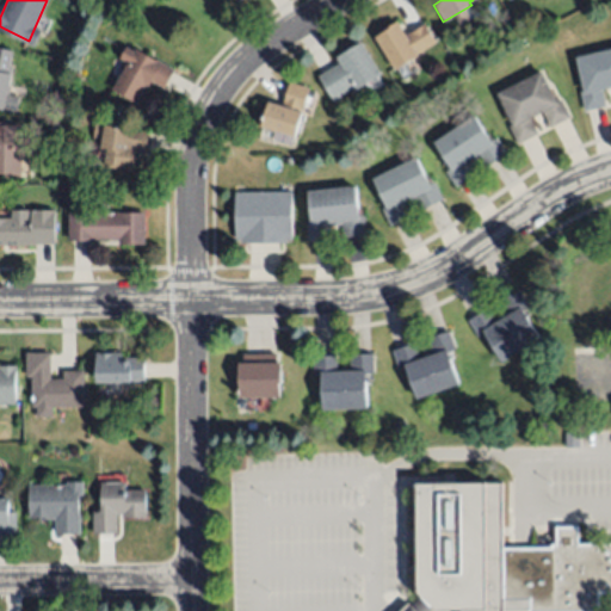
[(405,35),(424,24),(434,42),(415,54),(418,56),(395,69),(374,38),(388,30),(387,28),(396,22),(405,35)]
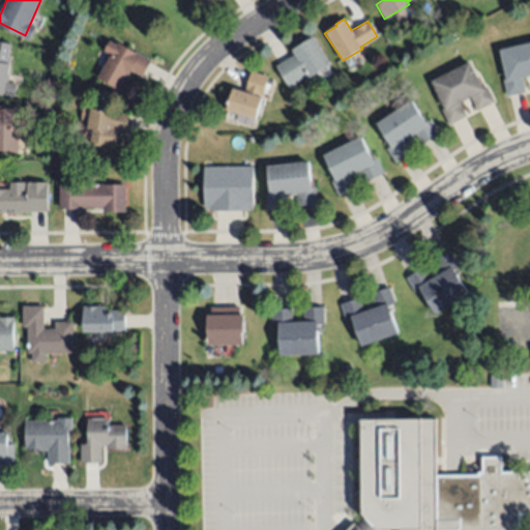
[(329,65),(307,79),(306,77),(288,88),(274,66),(294,55),(291,50),(312,37),(329,65)]
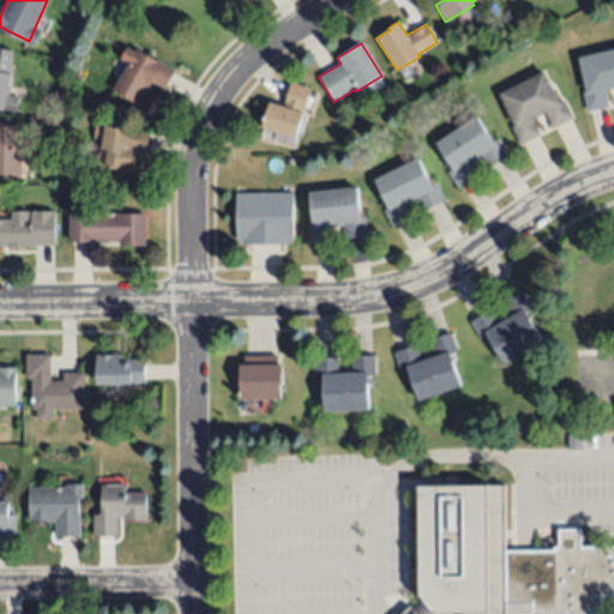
[(0,48),(12,52),(10,72),(12,73),(8,95),(19,97),(16,112),(0,108),(0,48)]
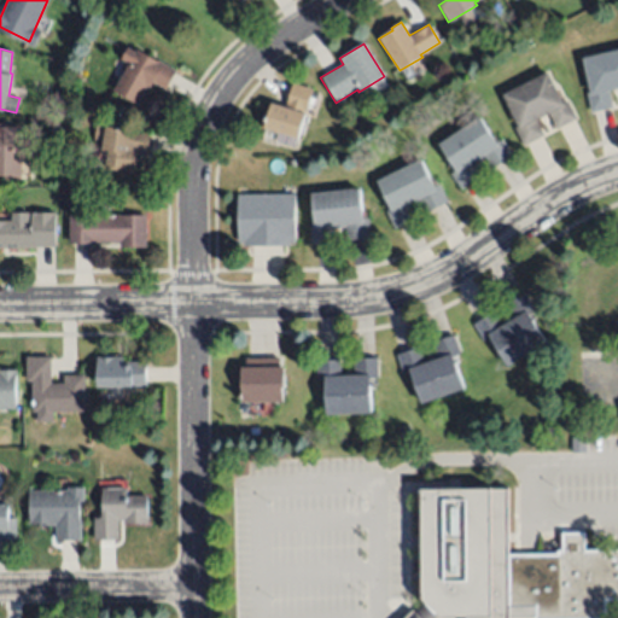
[(176,71),(165,89),(155,83),(151,88),(147,87),(140,98),(116,83),(138,48),(176,71)]
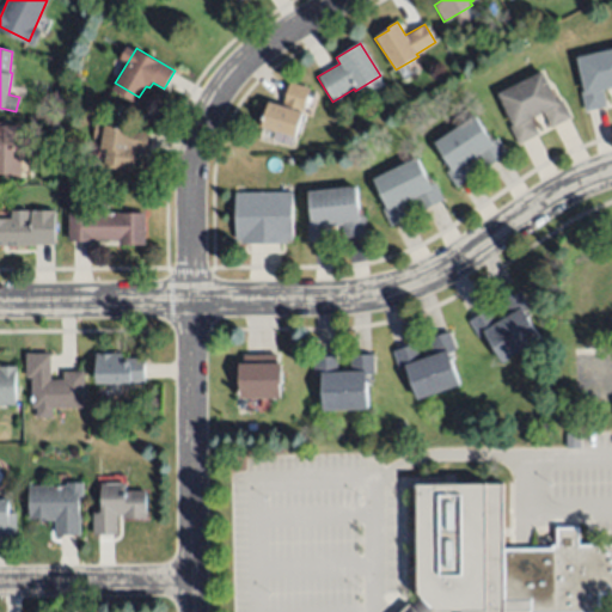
[(611,86),(603,90),(606,106),(585,111),(581,93),(585,91),(576,59),(611,49),(611,86)]
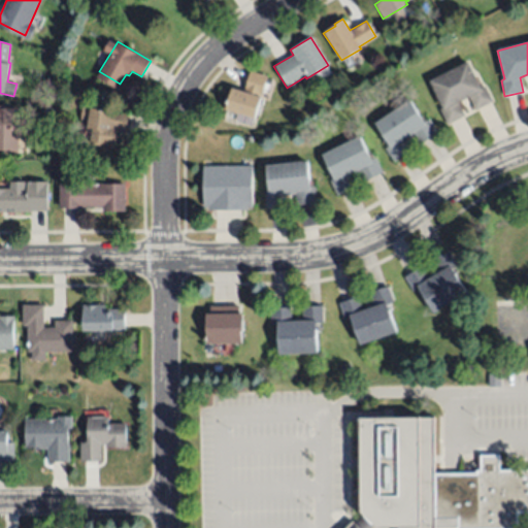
[(481,87),(484,86),(491,101),(473,110),(467,97),(457,103),(464,116),(447,124),(439,109),(442,107),(429,80),(468,62),(481,87)]
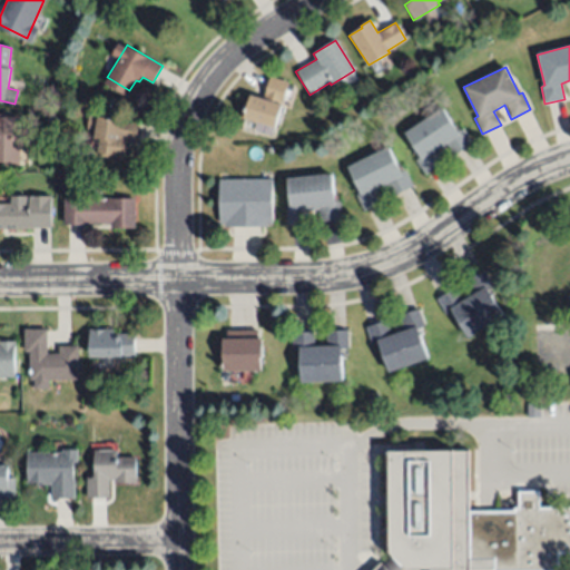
[(287,82),(282,101),(274,128),(243,119),(249,96),(264,99),(269,77),(287,82)]
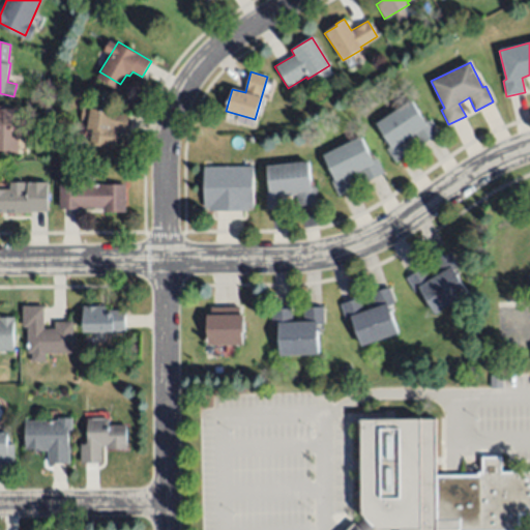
[(45,90),(45,81),(53,81),(53,90),(45,90)]
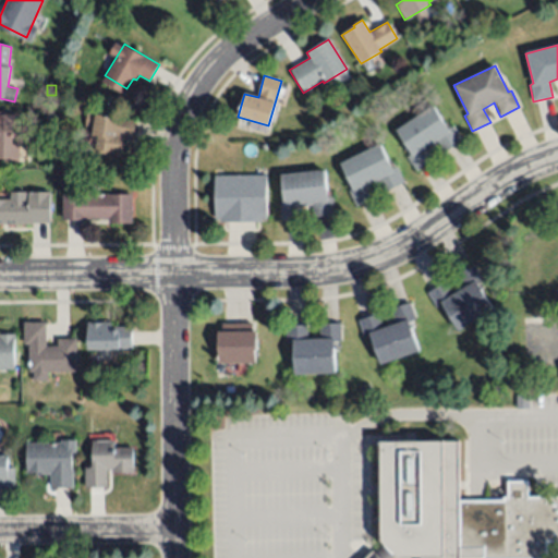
[(447,130),(452,125),(462,142),(444,154),(437,143),(427,149),(434,159),(415,171),(405,156),(411,153),(396,130),(432,107),(447,130)]
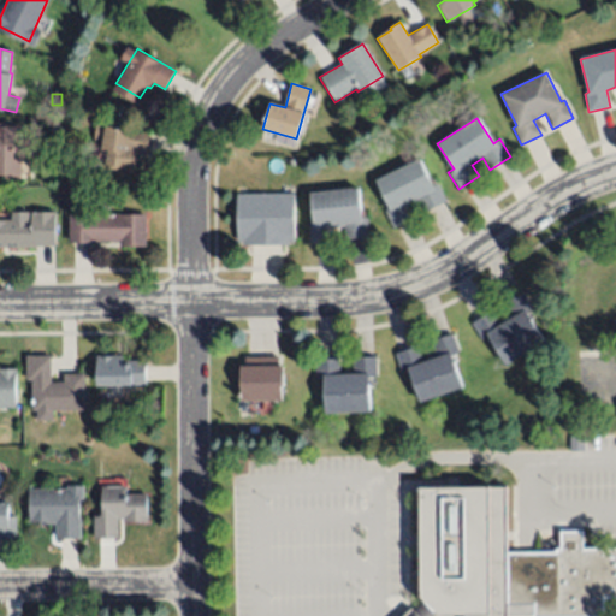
[(0,123),(22,124),(19,179),(3,179),(4,175),(0,175),(0,123)]
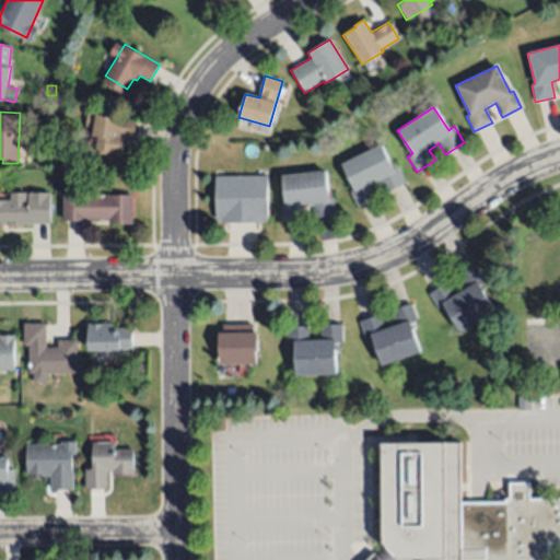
[(118,120),(118,116),(136,120),(130,140),(126,139),(120,156),(95,150),(100,136),(93,135),(98,115),(118,120)]
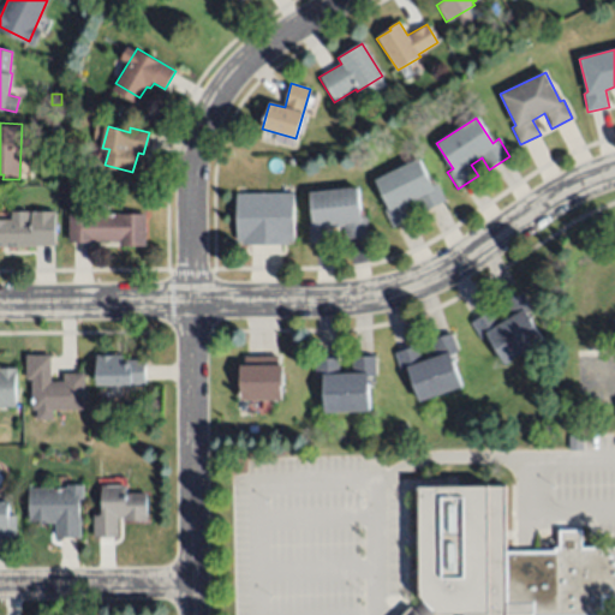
[(431,186),(436,184),(445,202),(423,213),(417,201),(407,206),(413,218),(392,228),(382,210),(387,208),(374,180),(418,159),(431,186)]
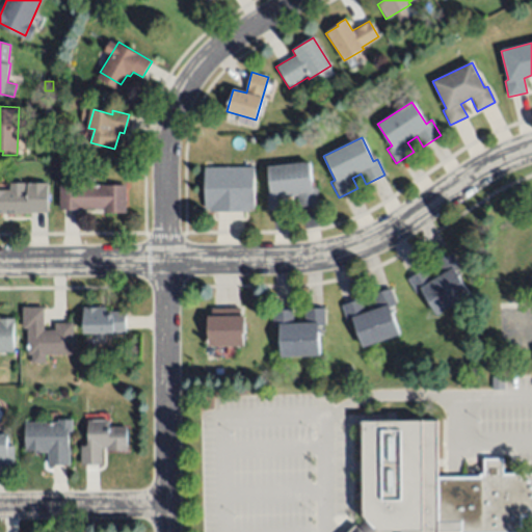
[(311,189),(316,188),(317,205),(297,207),(296,196),(286,197),(287,208),(266,210),(265,193),(269,193),(267,166),(309,162),(311,189)]
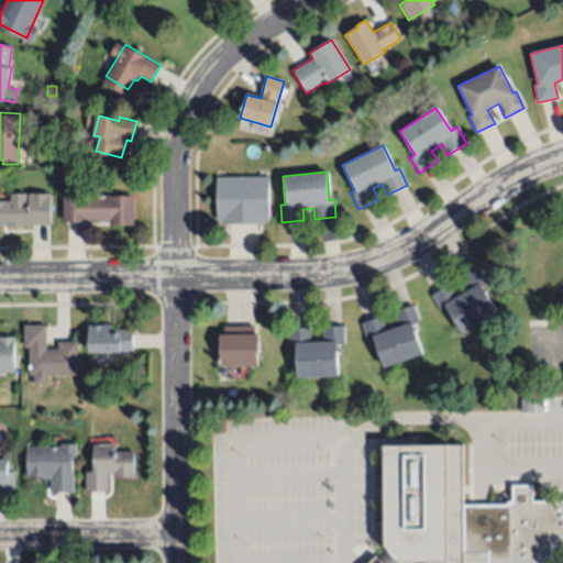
[(268,220),(263,220),(263,224),(221,224),(221,220),(216,220),(216,177),(268,177),(268,220)]
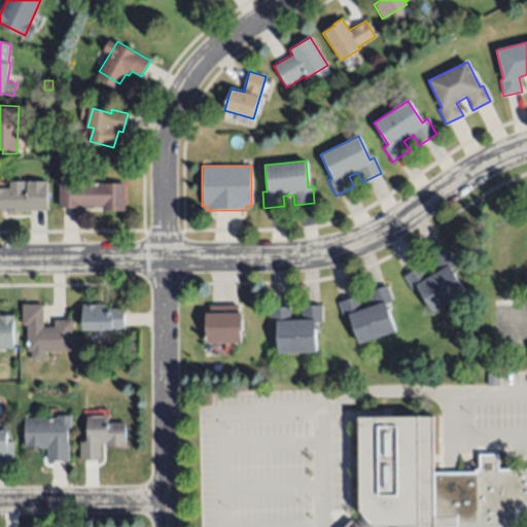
[(24,188),(27,188),(27,182),(46,181),(46,211),(0,212),(0,188),(8,188),(8,182),(24,181),(24,188)]
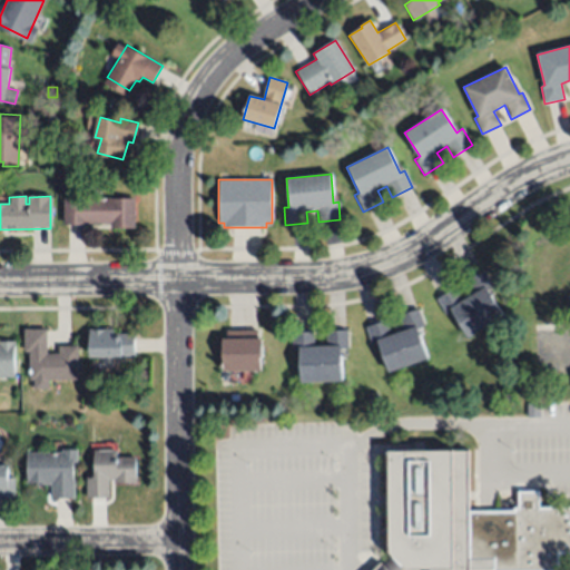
[(134,228),(109,227),(109,225),(64,225),(64,198),(134,198),(134,228)]
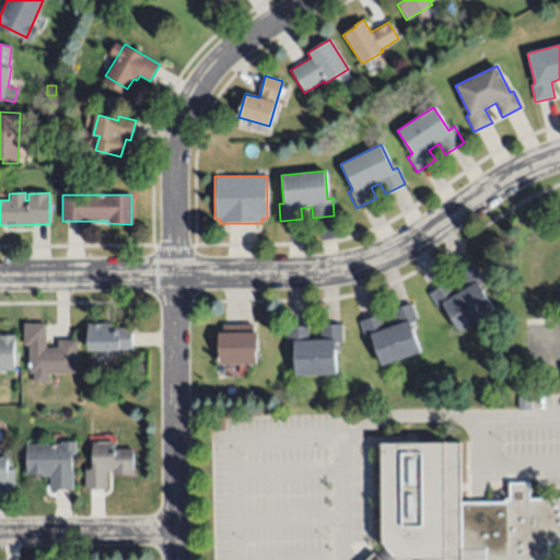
[(485,280),(478,283),(494,311),(461,333),(444,306),(438,310),(428,294),(446,283),(454,295),(466,289),(457,276),(475,265),(485,280)]
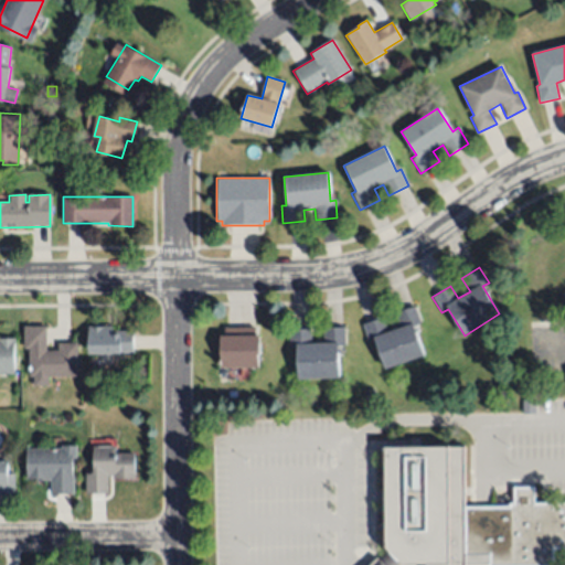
[(420,323),(414,326),(425,355),(385,369),(375,340),(369,342),(362,324),(383,318),(387,332),(401,328),(395,315),(415,307),(420,323)]
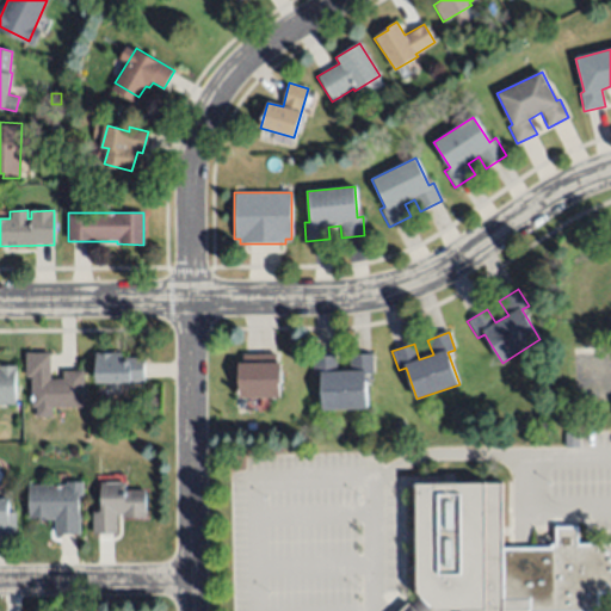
[(50,378),(62,378),(62,371),(82,371),(85,406),(53,407),(53,417),(36,418),(36,407),(31,407),(30,377),(26,377),(25,353),(50,352),(50,378)]
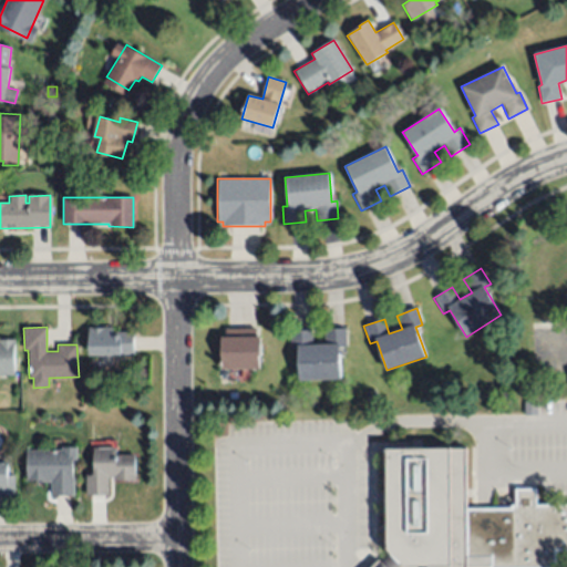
[(246,367),(223,367),(223,331),(230,331),(230,327),(246,327),(246,367)]
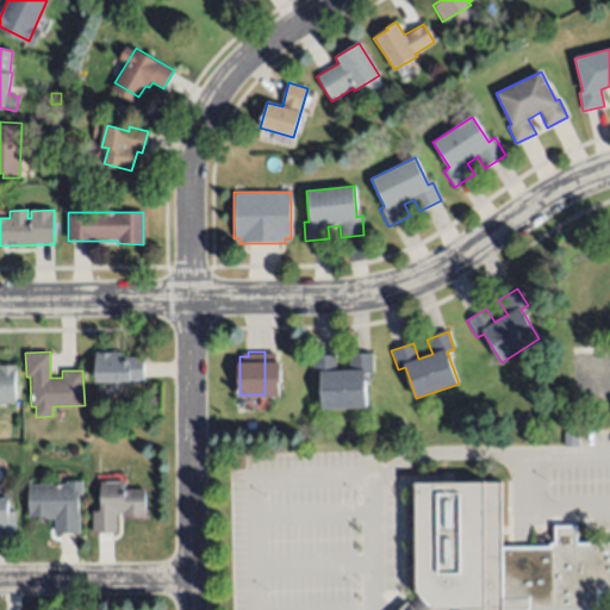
[(265,394),(265,352),(281,352),(281,358),(288,358),(287,394),(265,394)]
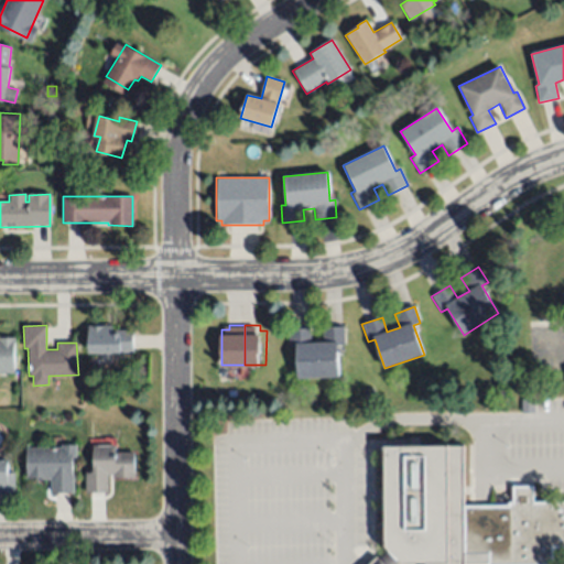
[(111,329),(132,329),(132,353),(120,354),(120,353),(89,353),(88,326),(111,326),(111,329)]
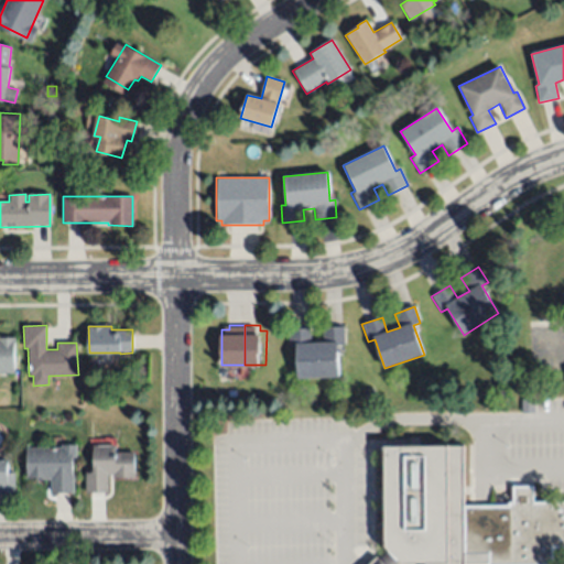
[(345,344),(337,344),(339,377),(299,378),(296,347),(290,347),(289,329),(310,328),(311,344),(323,343),(323,327),(344,327),(345,344)]
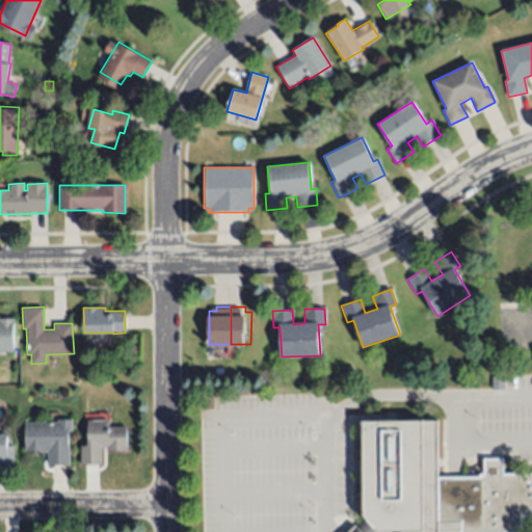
[(0,319),(14,319),(14,352),(0,352),(0,319)]
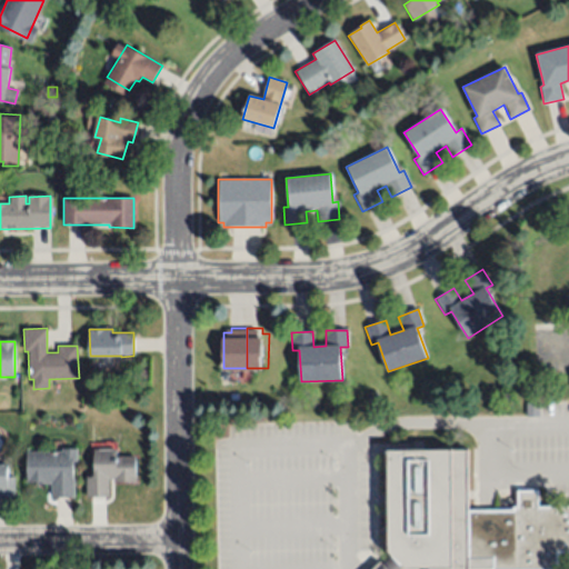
[(378,400),(369,401),(368,393),(377,392),(378,400)]
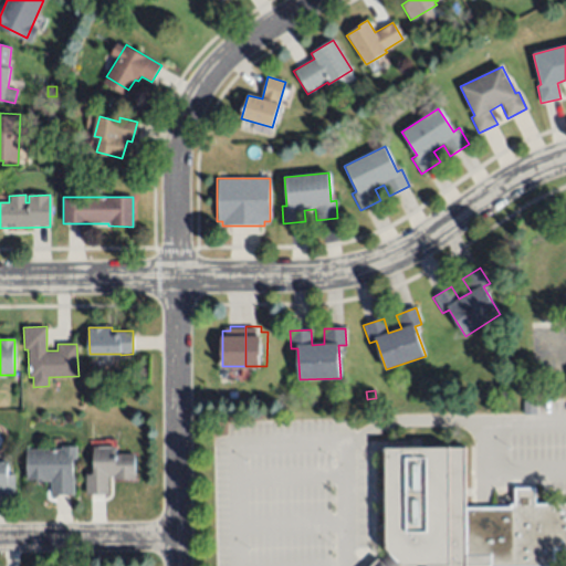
[(536,415),(523,416),(523,401),(536,400),(536,415)]
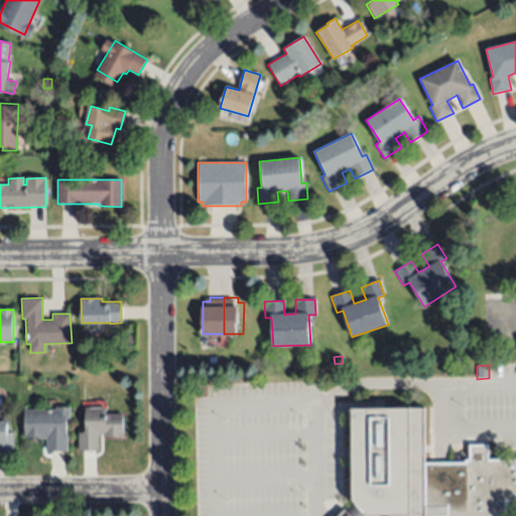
[(106,414),(123,413),(122,437),(103,437),(103,435),(98,435),(99,450),(78,452),(78,434),(85,434),(84,407),(105,407),(106,414)]
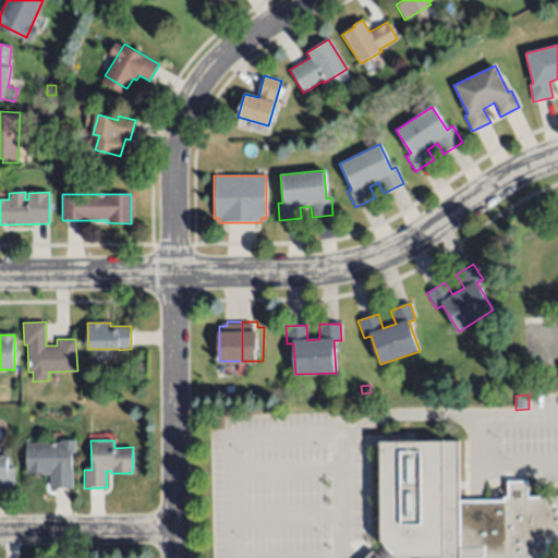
[(459,500),(504,500),(502,497),(507,497),(507,481),(528,482),(528,497),(557,496),(557,542),(546,542),(546,557),(482,557),(459,557),(398,557),(393,555),(390,557),(365,557),(372,552),(375,555),(385,545),(380,542),(380,441),(458,441),(459,500)]
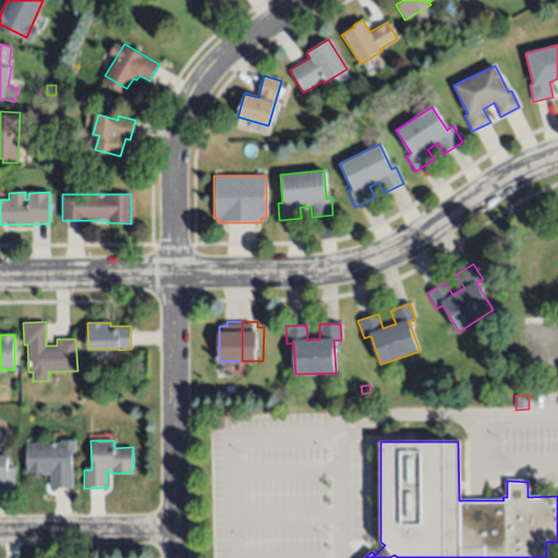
[(75,443),(75,453),(72,453),(73,488),(50,489),(49,474),(48,474),(36,475),(35,472),(26,473),(24,444),(60,443),(75,443)]
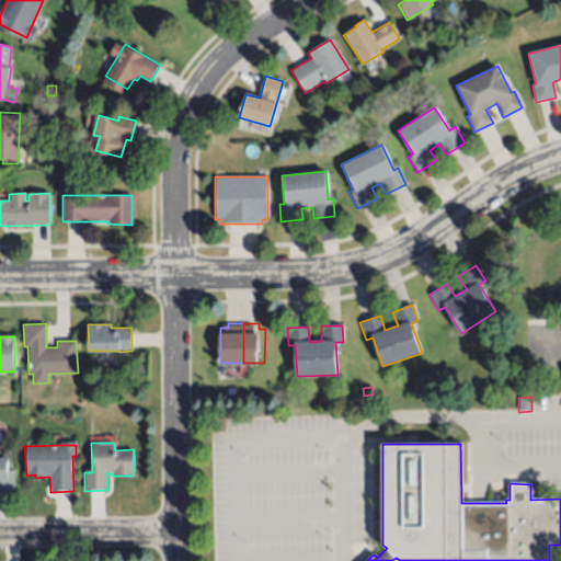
[(9,470),(13,470),(15,489),(6,489),(6,491),(0,491),(0,457),(8,457),(9,470)]
